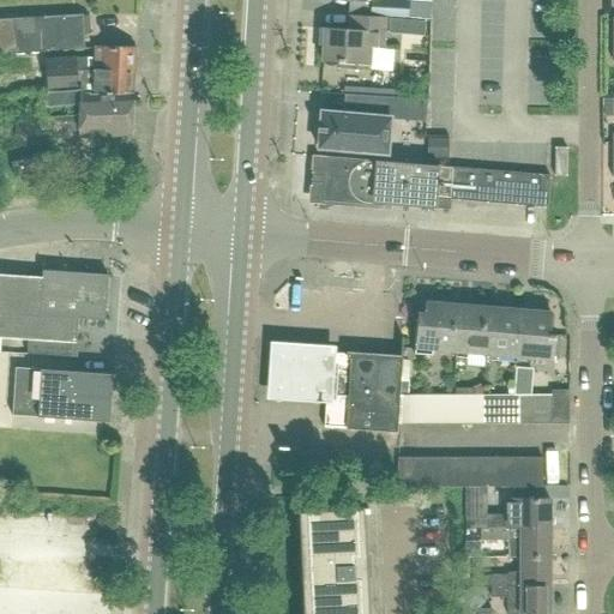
[(326,0),(351,1),(350,14),(390,17),(390,18),(410,18),(410,17),(421,18),(421,0),(326,0)]
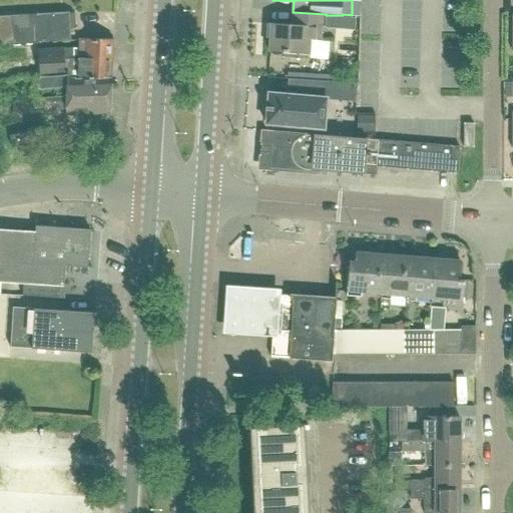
[(299,25),(271,23),(269,51),(309,54),(310,39),(322,40),(324,14),(291,12),(291,13),(299,14),(299,25)]
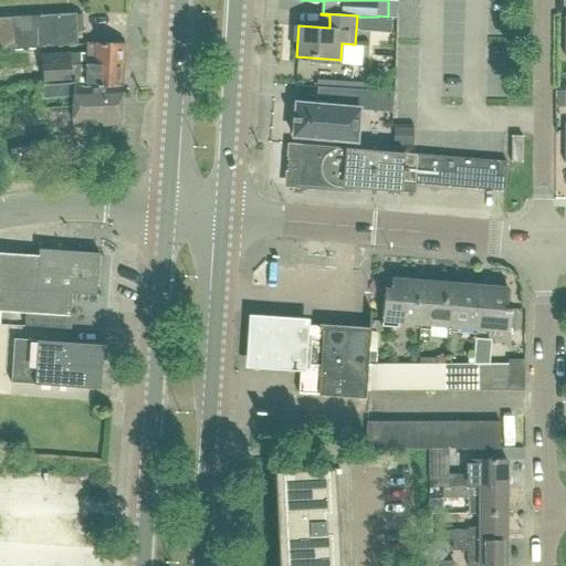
[(76,14),(0,19),(0,50),(79,45),(76,14)]
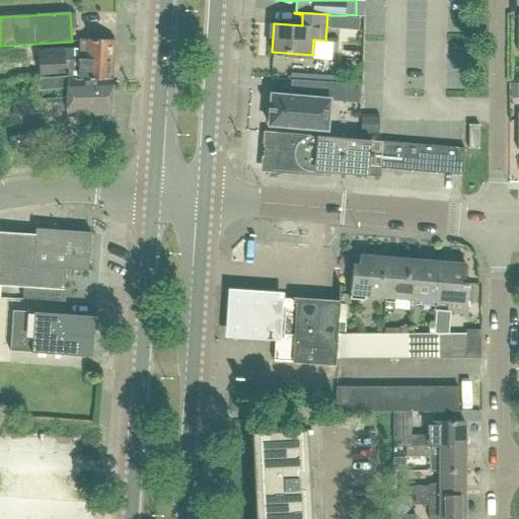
[(347,15),(329,15),(329,23),(346,24),(347,15)]
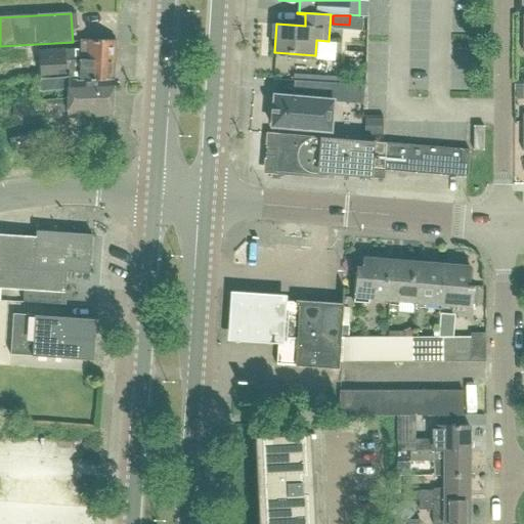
[(116,40),(80,40),(80,42),(81,42),(80,49),(75,49),(66,50),(64,48),(38,50),(39,63),(69,60),(79,60),(79,62),(115,62),(116,40)]
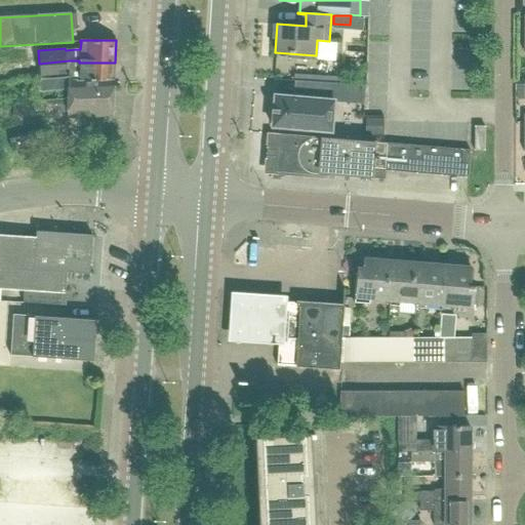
[(79,81),(114,81),(115,63),(79,63),(79,61),(69,61),(39,64),(40,76),(67,74),(67,69),(69,69),(70,78),(74,78),(73,79),(77,79),(77,81),(79,81)]
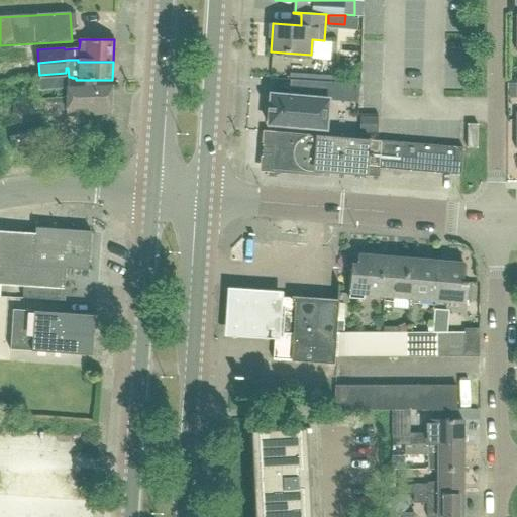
[(67,97),(111,96),(112,80),(78,80),(76,80),(76,78),(72,78),(73,77),(69,77),(33,79),(33,91),(68,89),(67,97)]
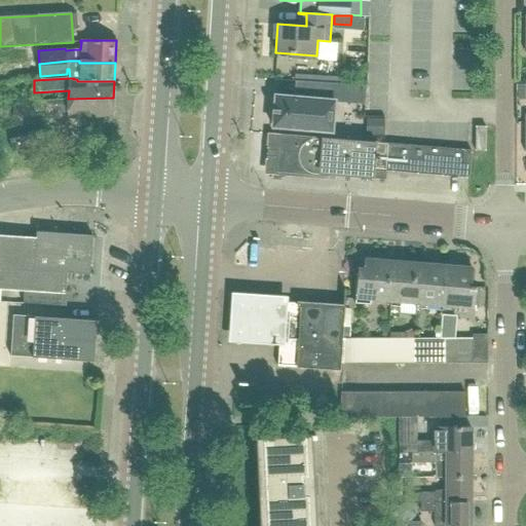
[(272,94),(269,129),(272,129),(272,127),(331,132),(333,102),(364,105),(366,85),(294,81),(294,82),(305,83),(303,98),(274,96),(274,94),(272,94)]
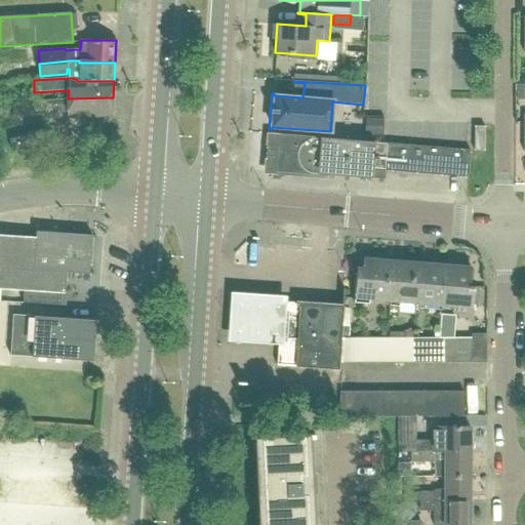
[(68,118),(112,116),(113,97),(68,98),(33,101),(12,103),(13,115),(46,113),(46,119),(68,118)]
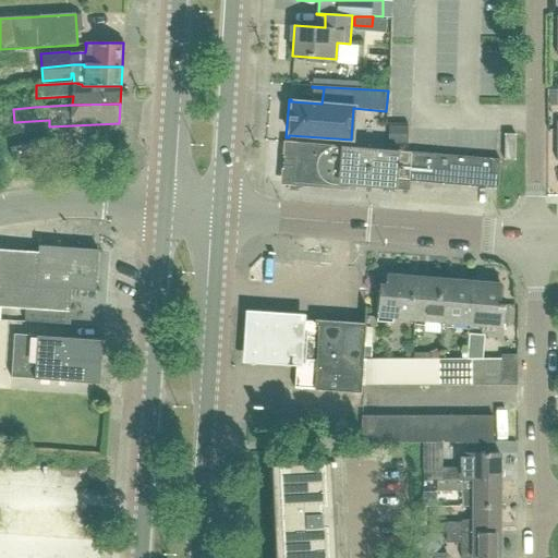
[(407,146),(407,128),(388,128),(388,145),(407,146)]
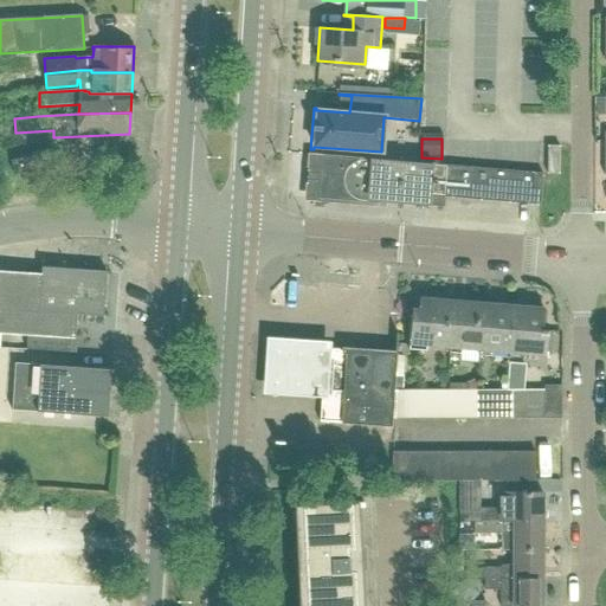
[(547,174),(559,174),(559,146),(547,146),(547,154),(547,166),(547,174)]
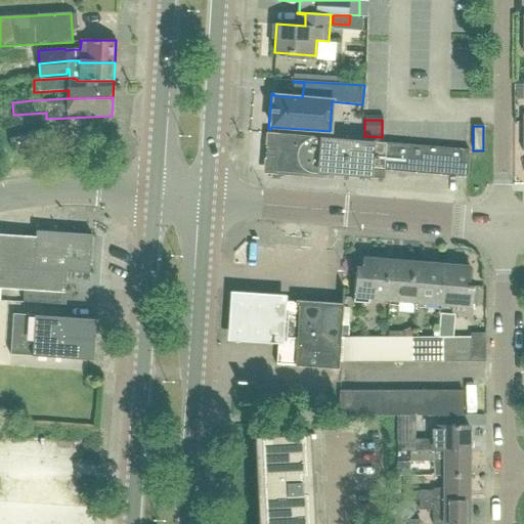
[(384,170),(467,176),(469,149),(268,133),(268,134),(266,166),(271,171),(329,176),(330,174),(383,179),(384,170)]
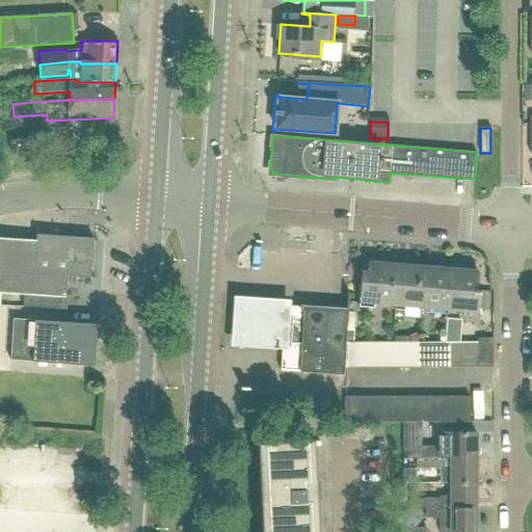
[(11,153),(24,151),(32,149),(30,137),(9,140),(11,153)]
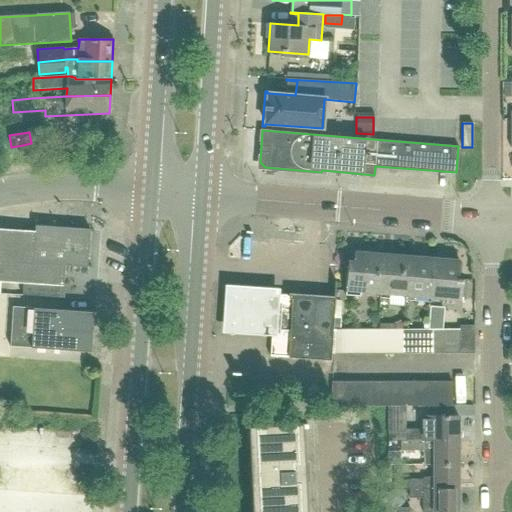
[(0,281),(64,286),(65,266),(88,268),(91,229),(35,225),(34,231),(0,229),(0,281)]
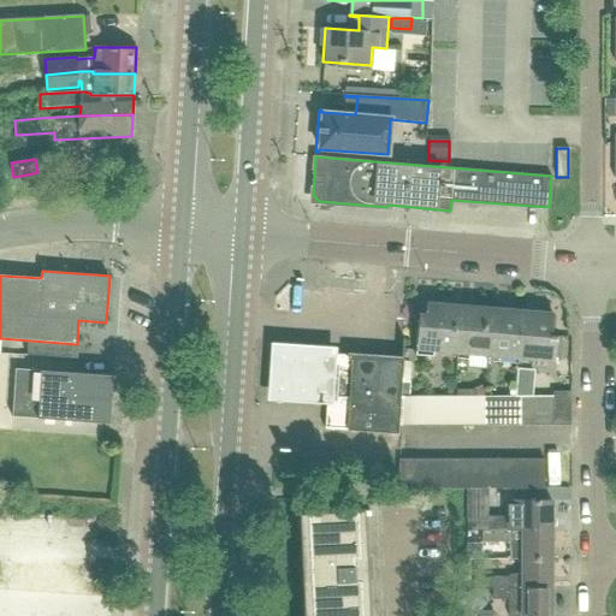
[(457,353),(461,307),(427,304),(426,315),(419,315),(416,356),(434,357),(434,350),(457,353)]
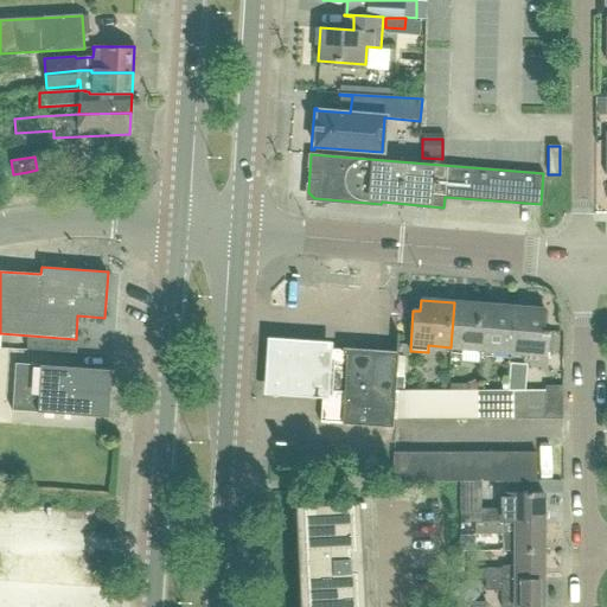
[(485,305),(454,302),(451,347),(481,350),(485,305)]
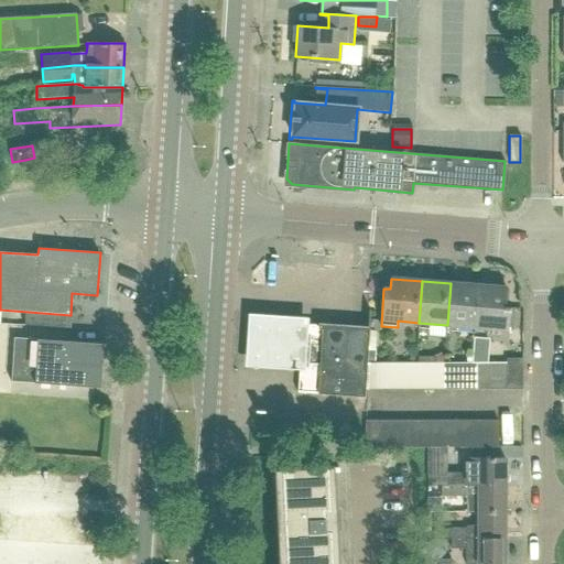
[(447,325),(475,327),(478,285),(451,283),(447,325)]
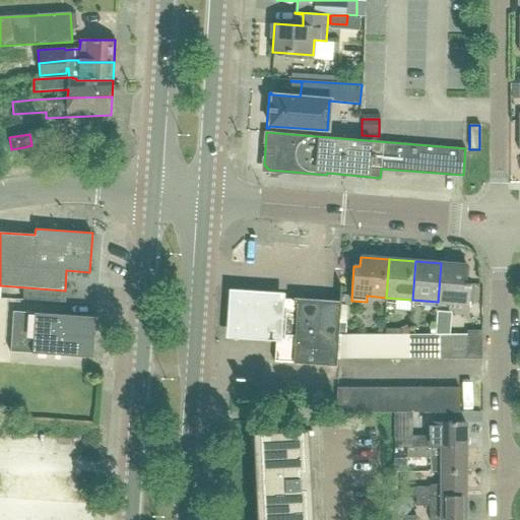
[(441,263),(438,302),(469,305),(470,283),(466,283),(467,266),(441,263)]
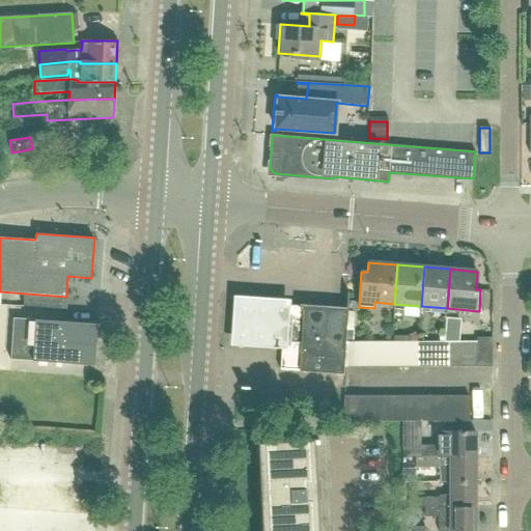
[(14,318),(10,360),(94,365),(98,324),(14,318)]
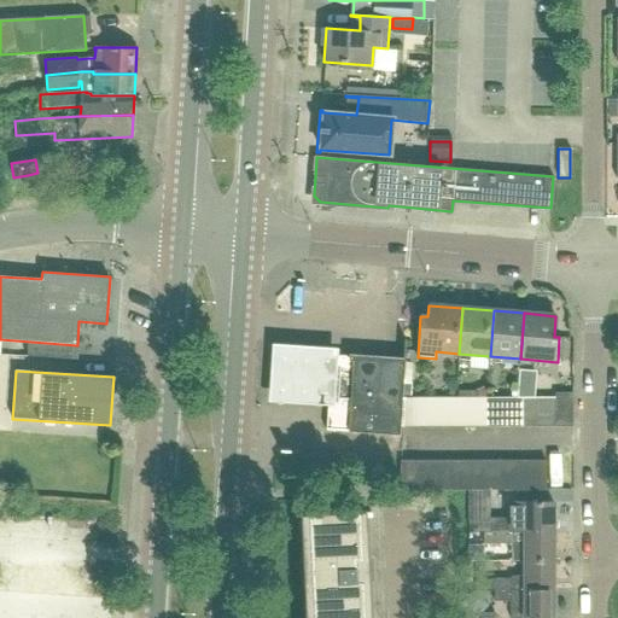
[(557,390),(555,375),(538,377),(540,391),(557,390)]
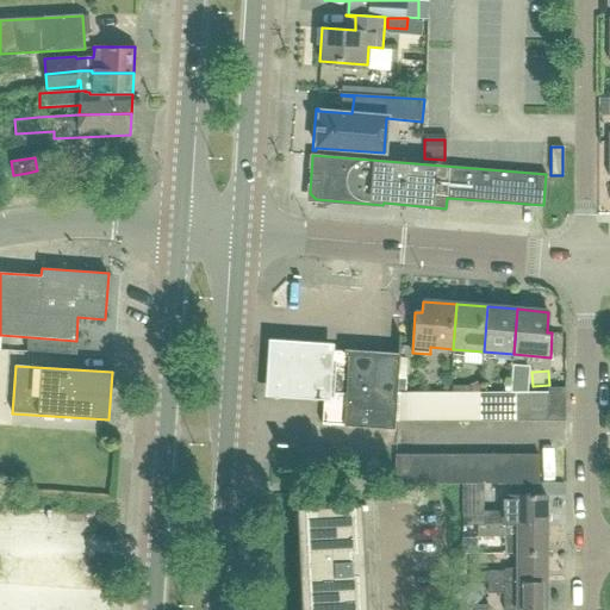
[(418,422),(418,392),(400,392),(398,423),(418,422)]
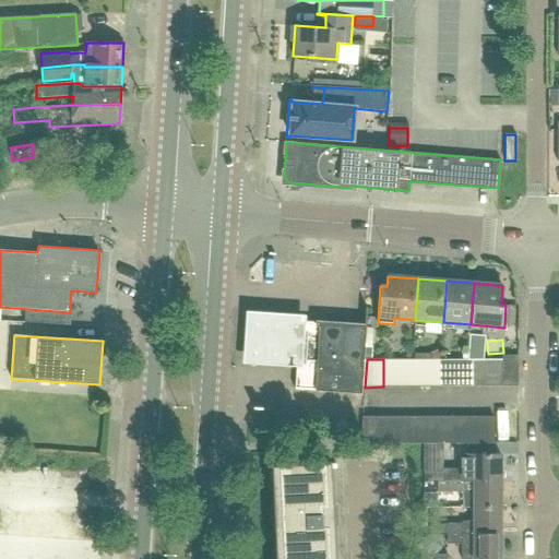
[(395,359),(383,359),(383,387),(396,387),(395,359)]
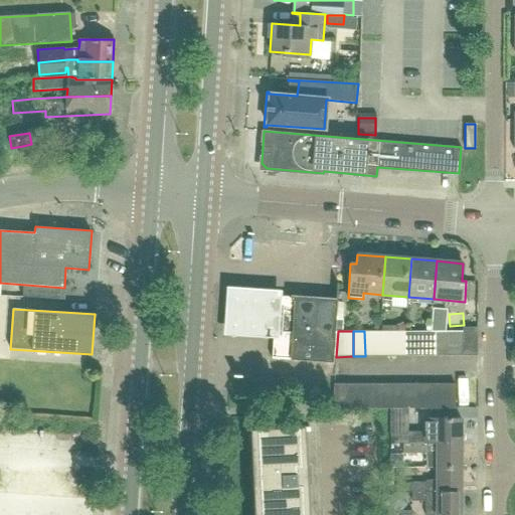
[(375,332),(364,331),(365,356),(376,356),(375,332)]
